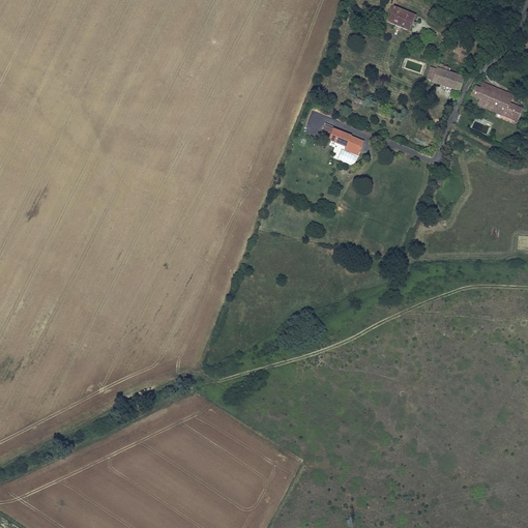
[(400,9),(392,6),(385,22),(393,25),(391,28),(399,31),(401,28),(407,31),(410,25),(413,27),(414,23),(412,21),(414,16),(407,12),(408,9),(401,5),(400,9)]
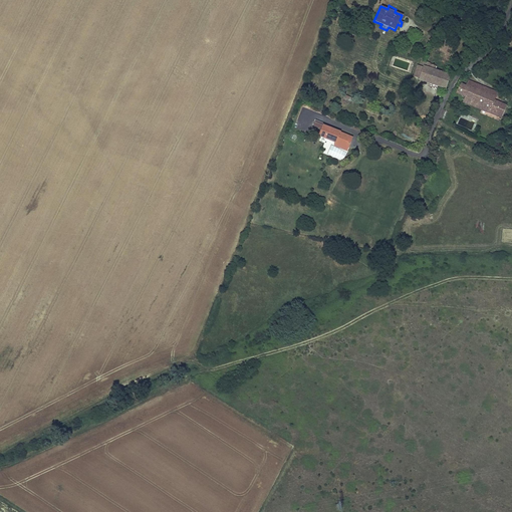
[(442,69),(424,62),(418,78),(443,87),(449,74),(441,71),(442,69)]
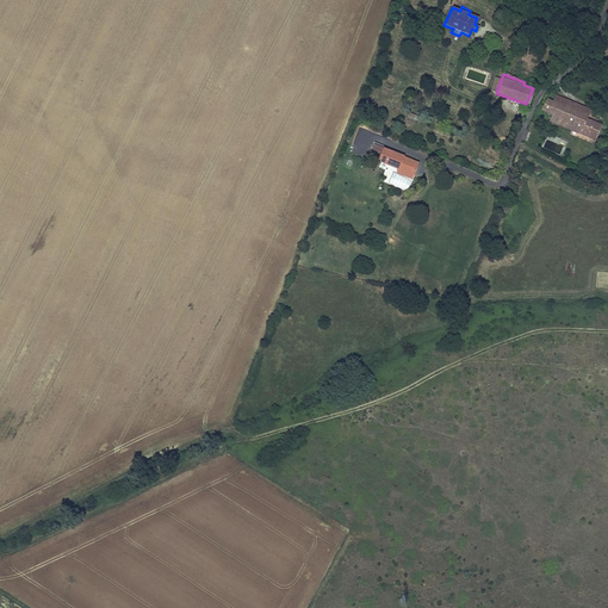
[(587,109),(552,95),(550,100),(584,115),(587,109)]
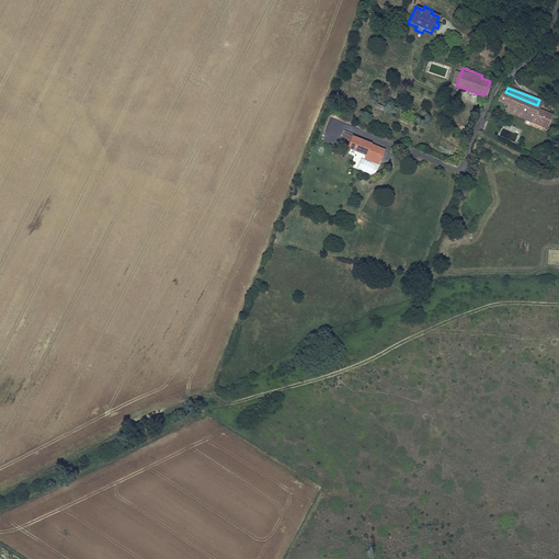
[(543,101),(539,100),(537,105),(505,92),(501,90),(497,100),(508,104),(504,110),(548,128),(555,113),(540,106),(543,101)]
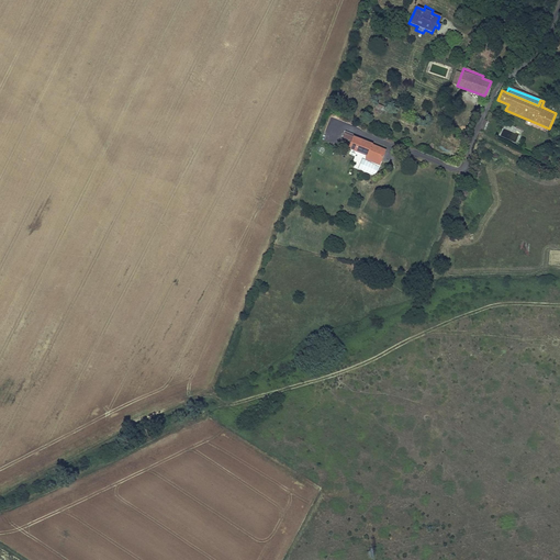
[(370,145),(371,143),(351,135),(347,146),(365,154),(379,160),(383,150),(370,145)]
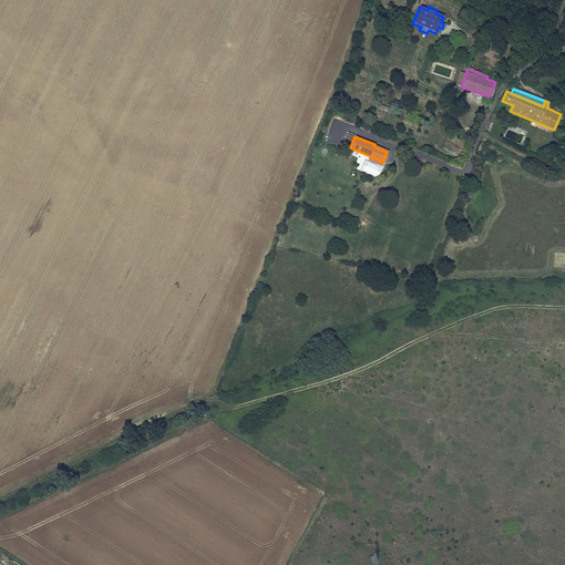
[(382,162),(368,155),(366,158),(381,165),(382,162)]
